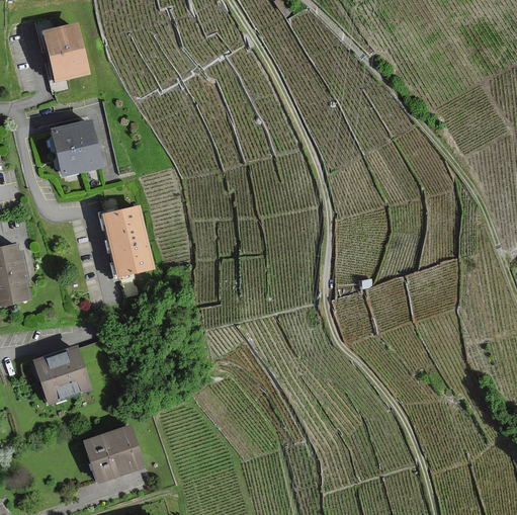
[(289,3),(287,0),(276,0),(282,8),(289,3)]
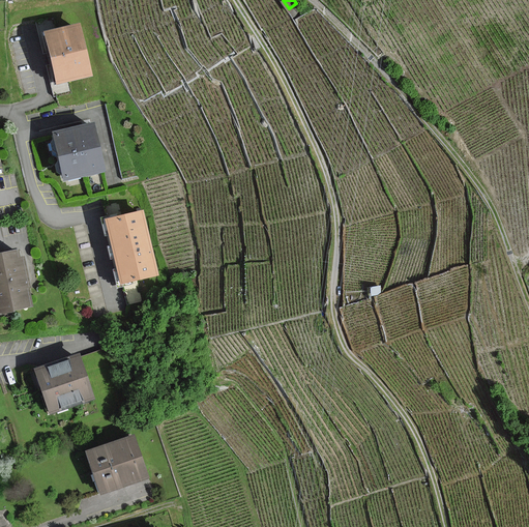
[(93,76),(82,23),(45,31),(50,56),(57,84),(93,76)]
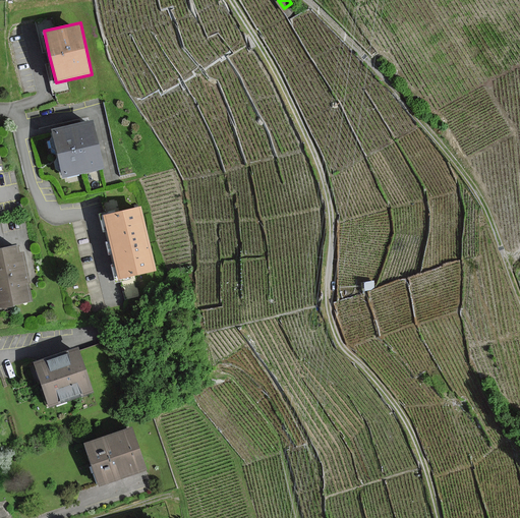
[(61,131),(52,133),(64,181),(104,171),(92,124),(61,131)]
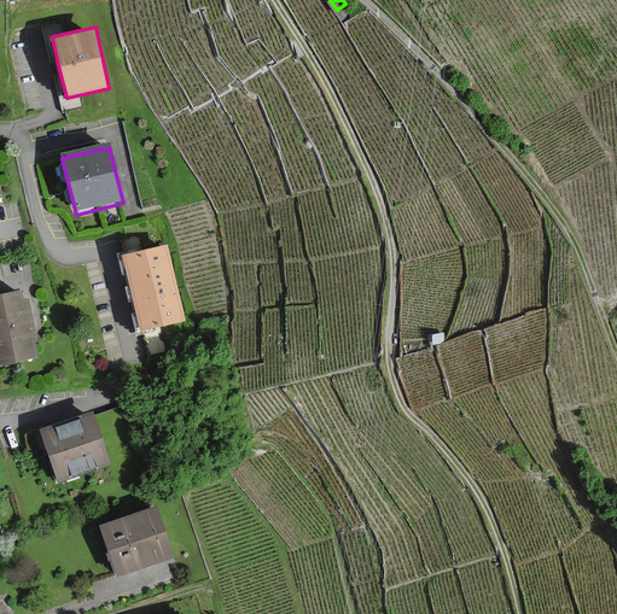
[(166,244),(124,253),(134,290),(144,329),(185,320),(166,244)]
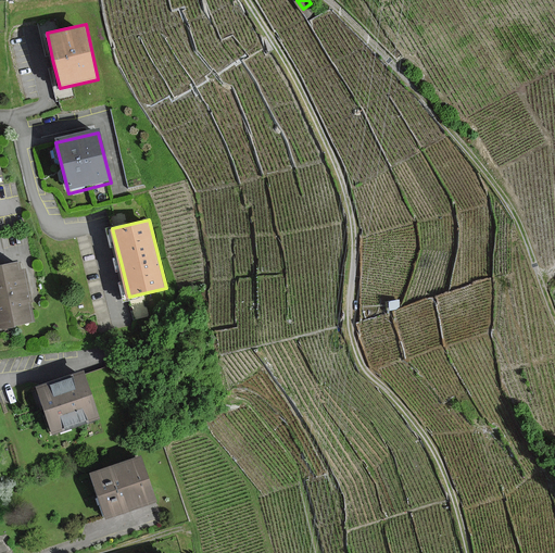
[(23,260),(0,264),(0,327),(35,321),(26,275),(23,260)]
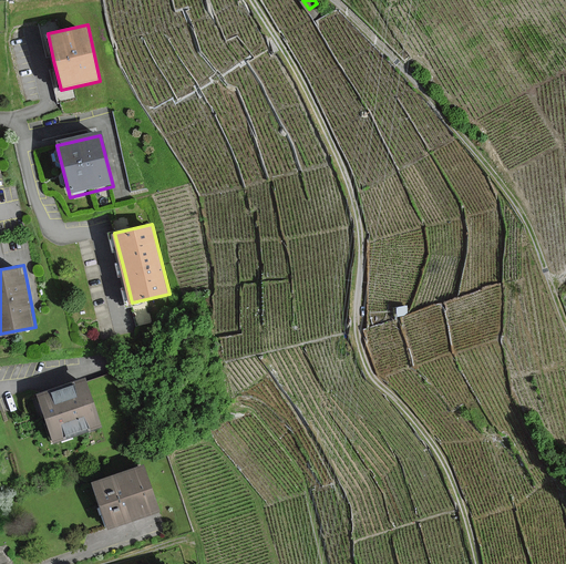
[(84,377),(39,393),(54,438),(100,422),(84,377)]
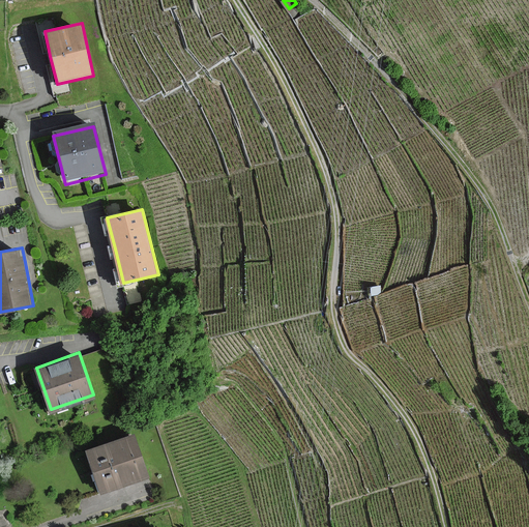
[(134,433),(86,450),(100,491),(126,482),(148,474),(134,433)]
